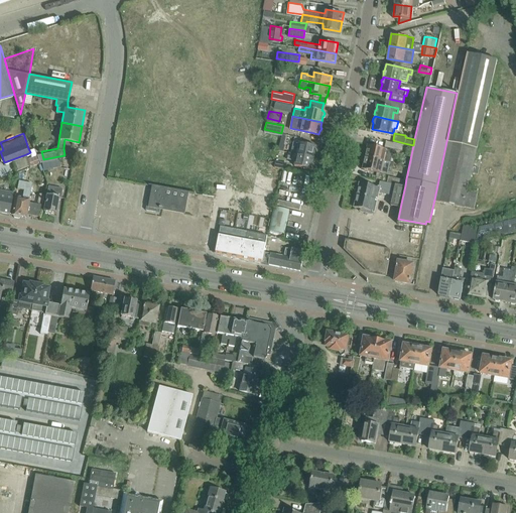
[(293,139),(290,150),(290,151),(313,156),(316,144),(293,139)]
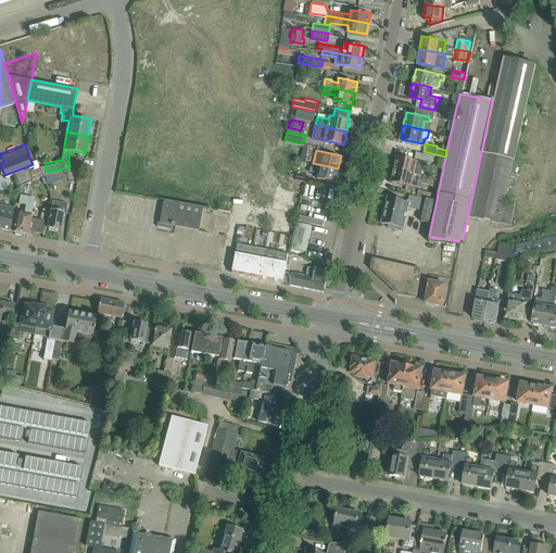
[(436,154),(424,151),(415,150),(414,156),(424,158),(433,161),(436,154)]
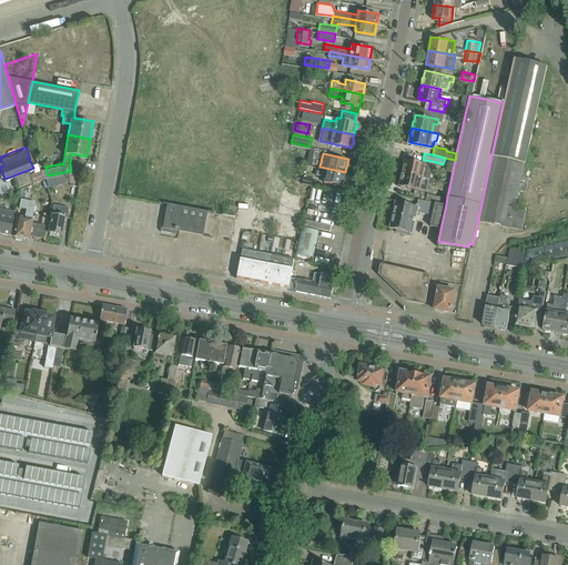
[(432,163),(416,160),(405,158),(404,164),(403,164),(402,169),(403,170),(403,171),(424,175),(425,168),(430,170),(432,163)]
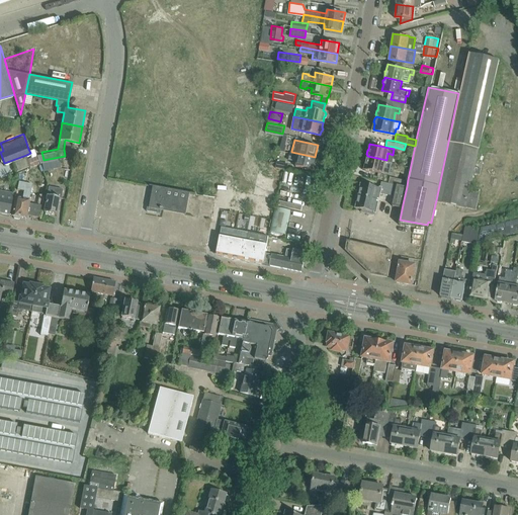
[(30,153),(26,155),(29,164),(40,161),(35,147),(28,149),(30,153)]
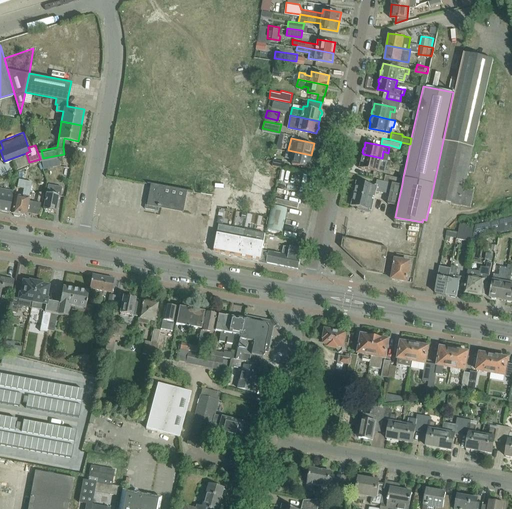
[(288,150),(288,149),(286,149),(285,157),(292,158),(291,162),(309,166),(311,155),(288,150)]
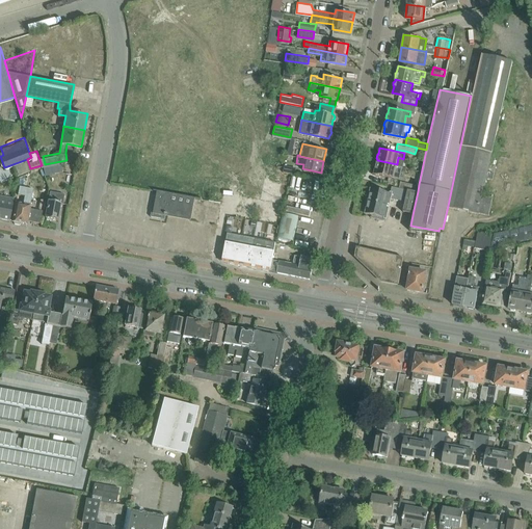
[(395,170),(397,164),(377,160),(376,161),(375,162),(375,165),(375,166),(374,173),(399,178),(401,172),(395,170)]
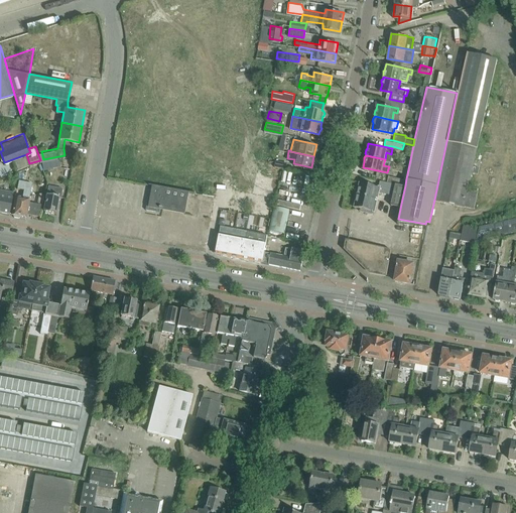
[(287,161),(275,158),(274,165),(285,167),(287,161)]
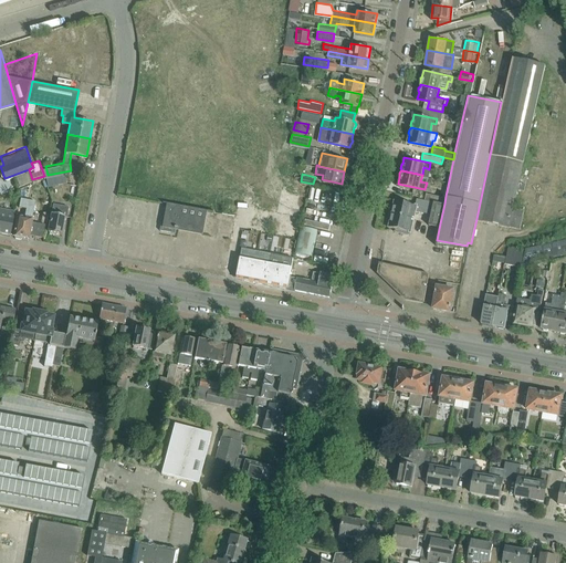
[(164,216),(208,221),(212,194),(168,187),(164,216)]
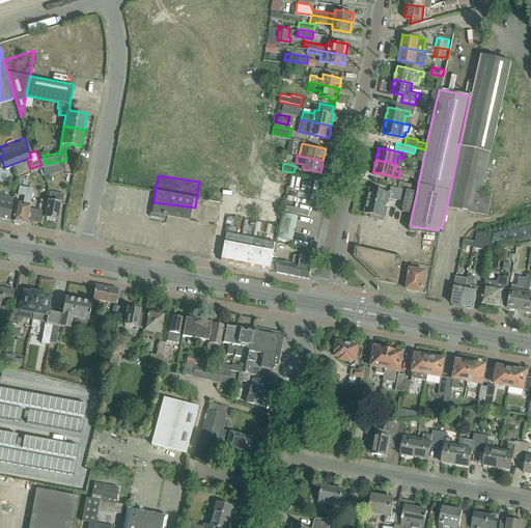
[(417,191),(418,184),(399,179),(397,186),(407,189),(417,191)]
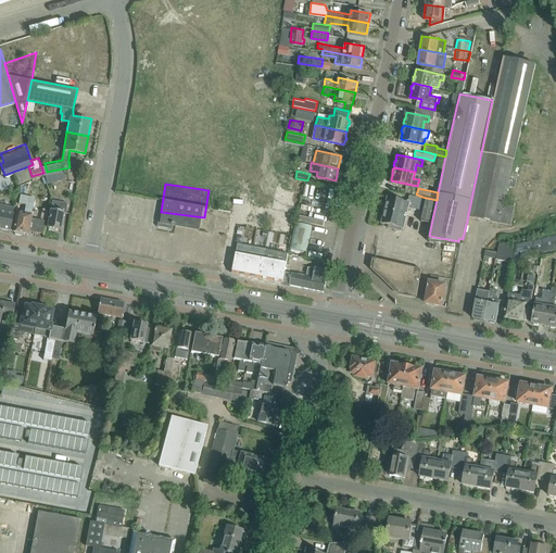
[(16,210),(12,229),(15,229),(15,231),(14,231),(20,233),(21,230),(27,233),(28,229),(43,231),(46,218),(30,216),(35,196),(20,192),(19,201),(25,202),(24,211),(16,210)]
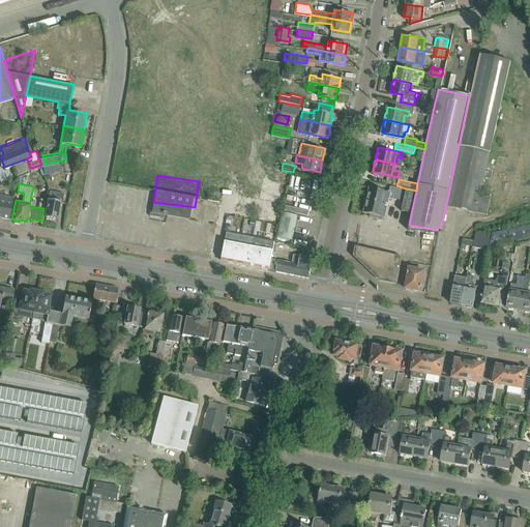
[(404,198),(406,188),(396,185),(390,184),(389,191),(370,186),(369,192),(367,193),(366,197),(367,198),(367,199),(393,204),(395,196),(404,198)]
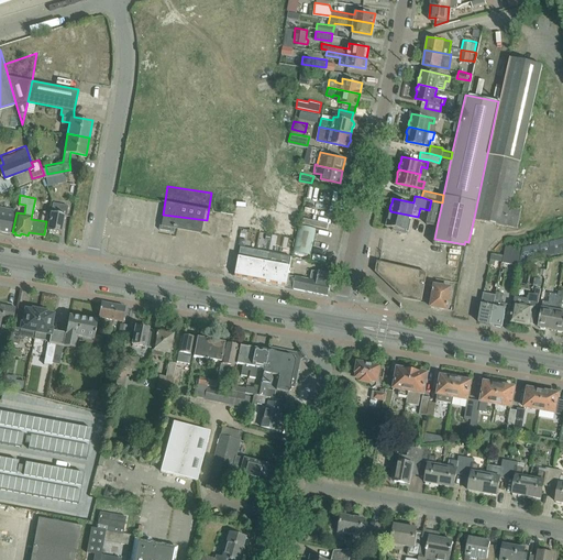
[(438,222),(442,202),(431,200),(429,210),(427,220),(438,222)]
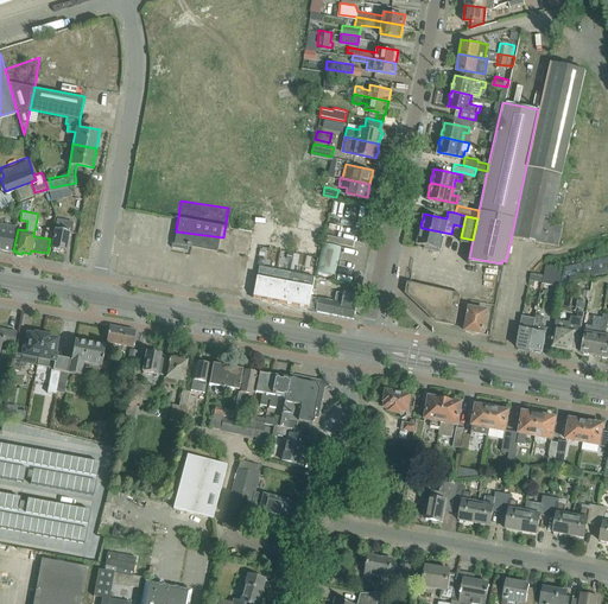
[(65,249),(69,230),(71,231),(74,221),(56,217),(54,226),(50,246),(51,246),(51,247),(54,248),(54,249),(58,250),(58,248),(65,249)]
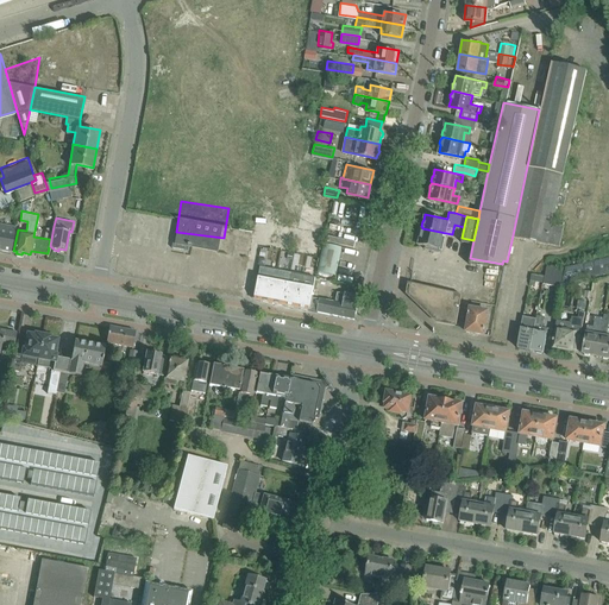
[(0,247),(11,250),(16,225),(0,221),(0,247)]
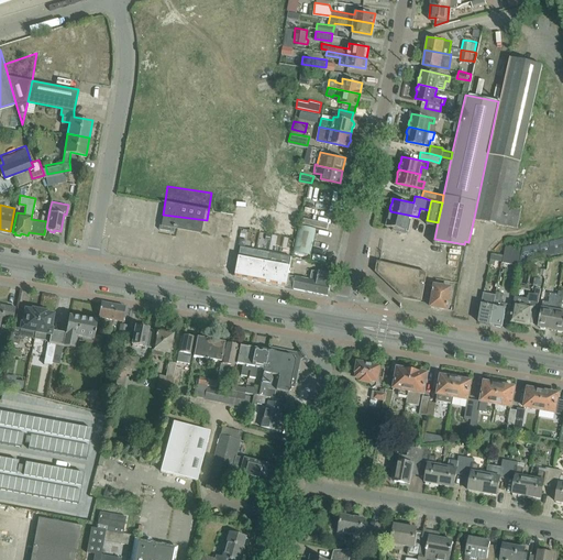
[(417,223),(418,217),(390,211),(389,212),(388,213),(387,217),(388,219),(387,224),(393,226),(393,229),(407,231),(408,229),(409,224),(412,226),(417,223)]
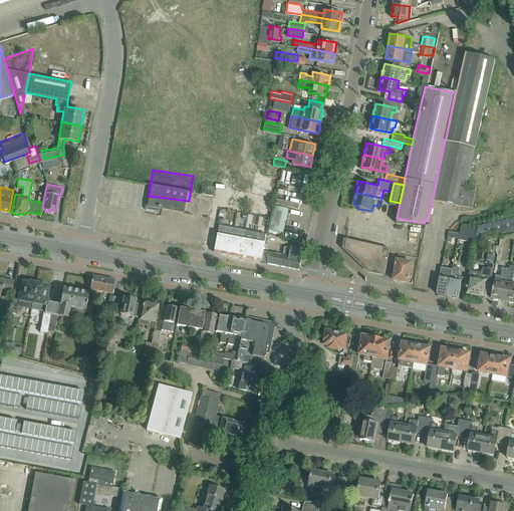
[(288,204),(273,201),(267,228),(282,231),(288,204)]
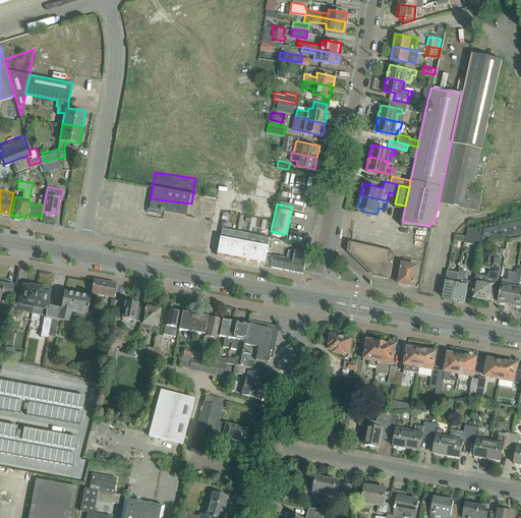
[(520,218),(483,227),(480,241),(520,232),(520,231),(520,218)]
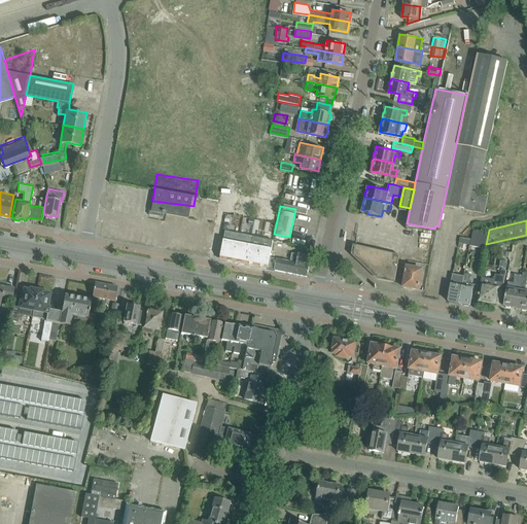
[(486,244),(489,230),(472,229),(469,243),(486,246),(486,244)]
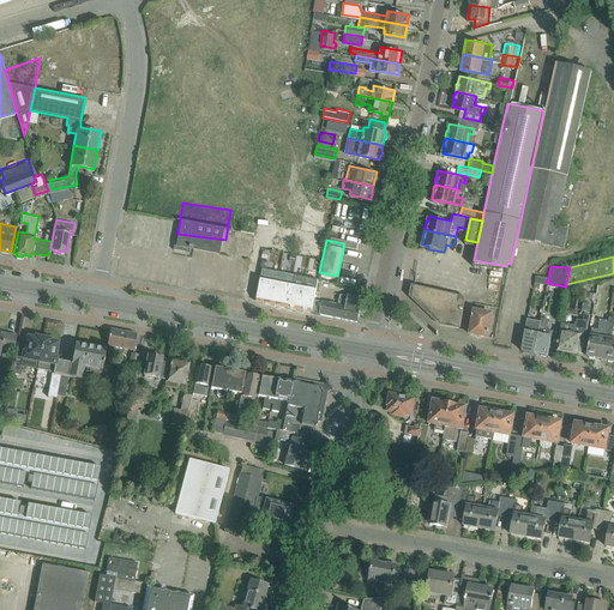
[(263,267),(257,299),(263,300),(262,301),(274,303),(278,281),(281,271),(263,267)]
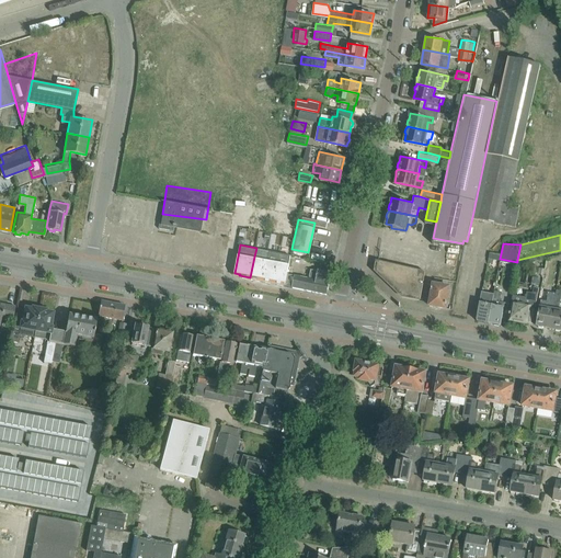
[(254,257),(250,277),(261,280),(265,259),(266,250),(256,248),(254,257)]
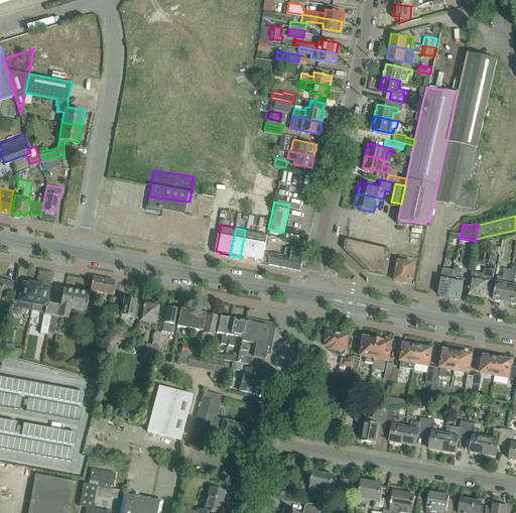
[(244,238),(240,257),(252,259),(258,231),(247,229),(247,230),(245,230),(244,238)]
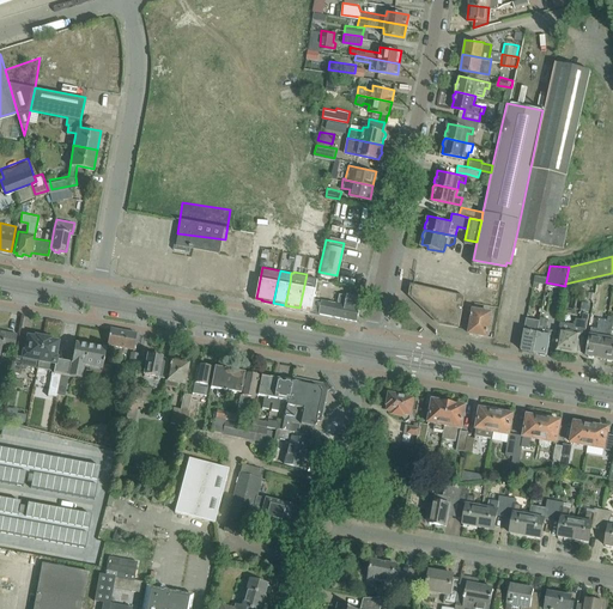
[(307,274),(299,308),(311,310),(314,297),(315,287),(317,276),(307,274)]
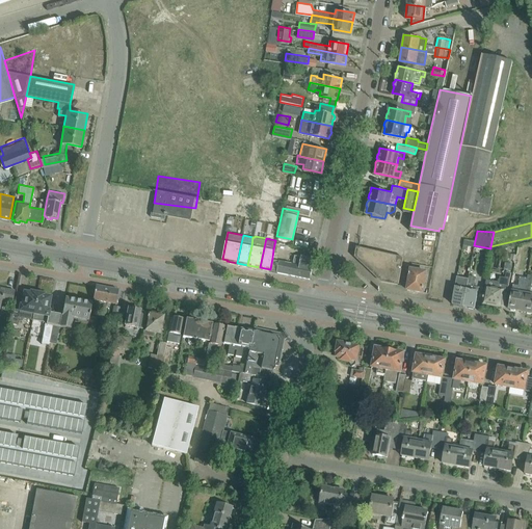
[(358,246),(356,255),(381,279),(398,282),(403,257),(358,246)]
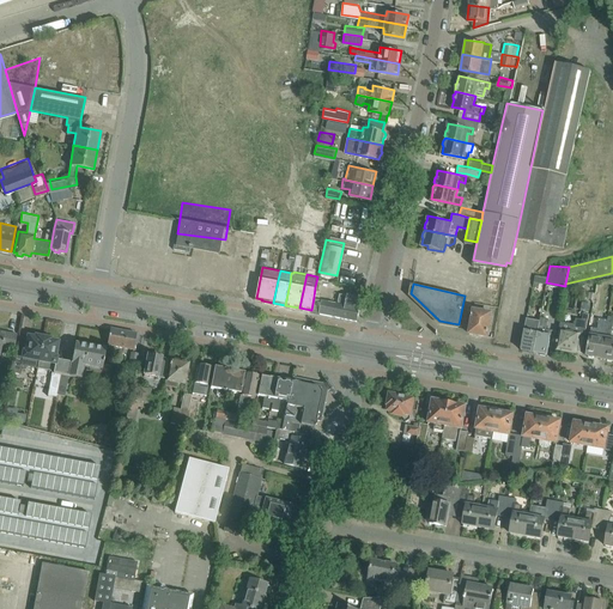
[(347,293),(347,294),(341,293),(340,302),(322,298),(314,297),(311,310),(357,320),(362,296),(347,293)]
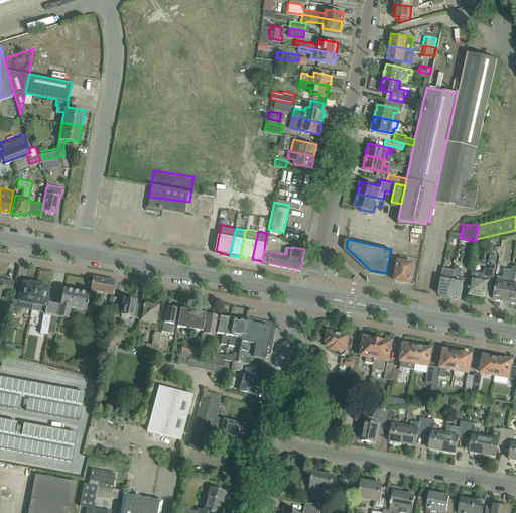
[(398,259),(394,279),(409,282),(413,262),(398,259)]
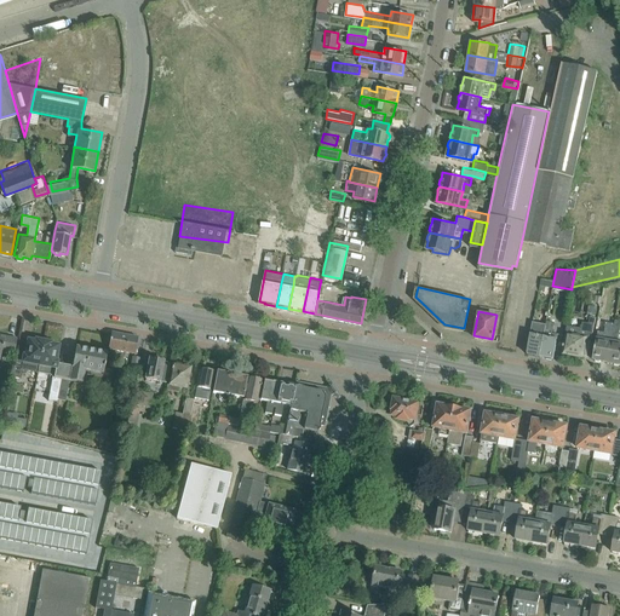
[(568,323),(563,352),(564,352),(564,353),(566,355),(569,356),(570,355),(570,353),(583,356),(584,353),(587,355),(590,341),(586,341),(586,337),(591,338),(596,315),(590,314),(589,321),(581,320),(580,326),(568,323)]
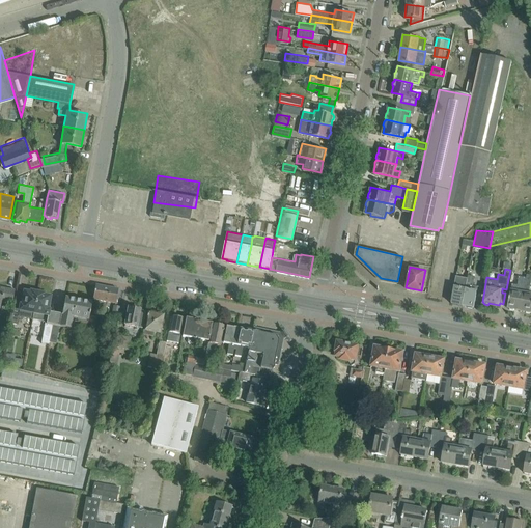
[(530,278),(530,273),(527,272),(526,276),(520,308),(525,309),(526,311),(529,311),(530,310),(530,284),(530,278)]
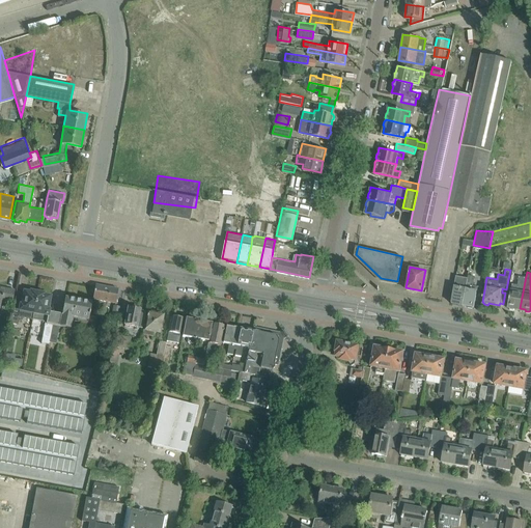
[(468,277),(463,303),(468,304),(468,305),(472,306),(473,305),(474,305),(477,285),(473,284),(475,274),(468,273),(468,277)]
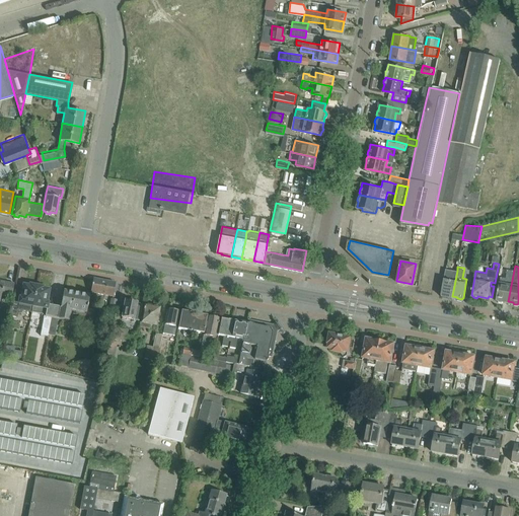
[(514,270),(507,268),(506,277),(501,276),(496,299),(497,299),(498,301),(502,302),(503,300),(508,301),(514,270)]
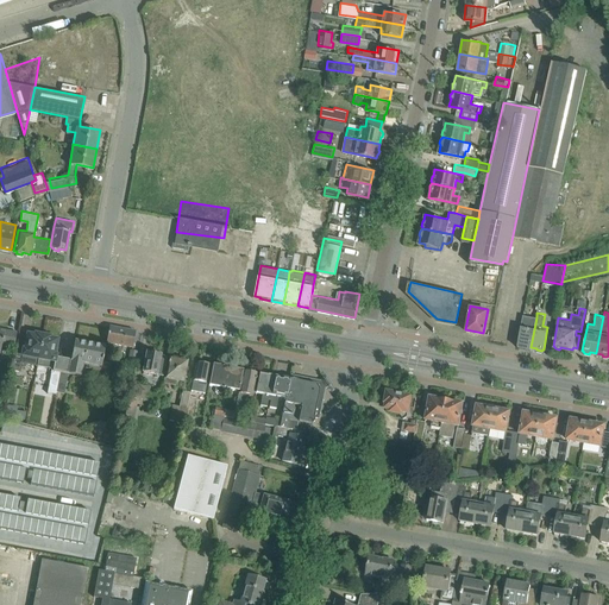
[(522,321),(518,345),(519,345),(519,347),(525,348),(525,346),(531,347),(537,317),(523,315),(522,321)]
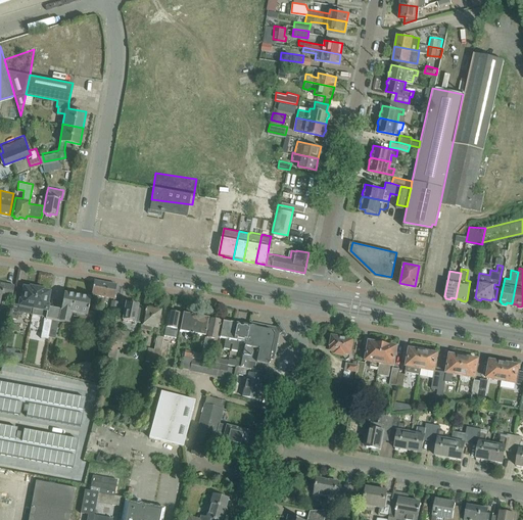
[(113,297),(115,284),(116,283),(94,278),(91,292),(113,297)]
